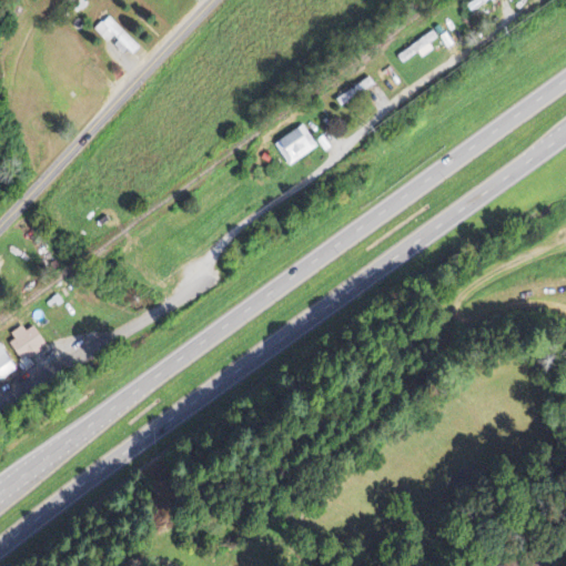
[(113,41),(130,57),(140,46),(108,14),(95,29),(111,43),(113,41)]
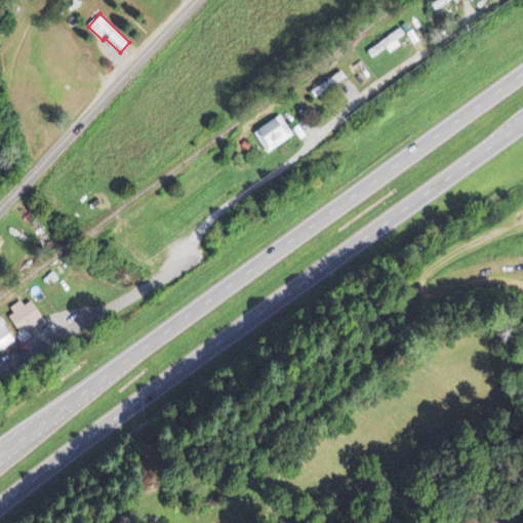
[(368,51),(374,59),(411,30),(405,22),(368,51)]
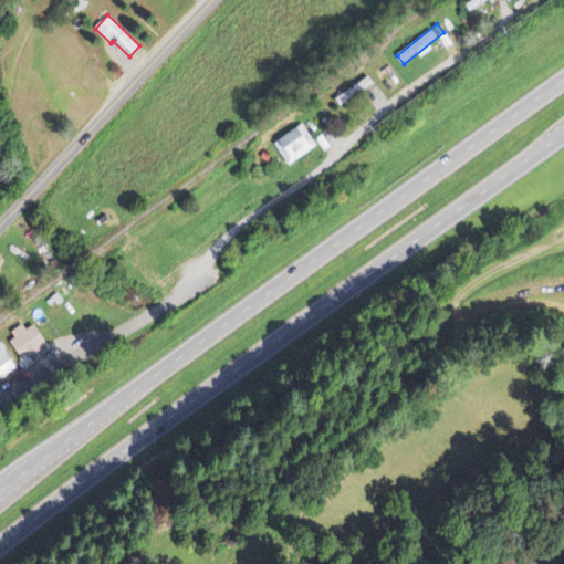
[(316,146),(303,123),(273,141),(288,164),(316,146)]
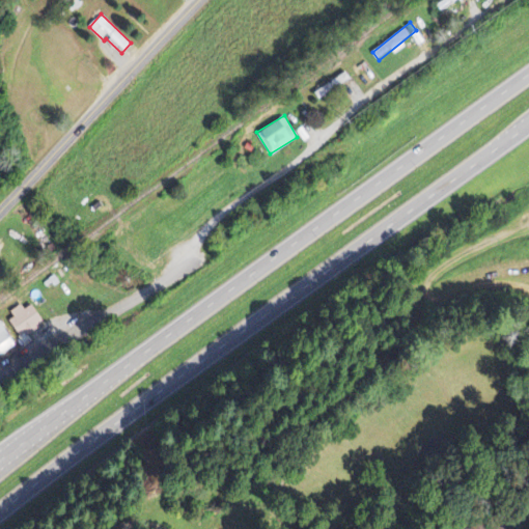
[(28,301),(6,317),(23,339),(45,323),(28,301)]
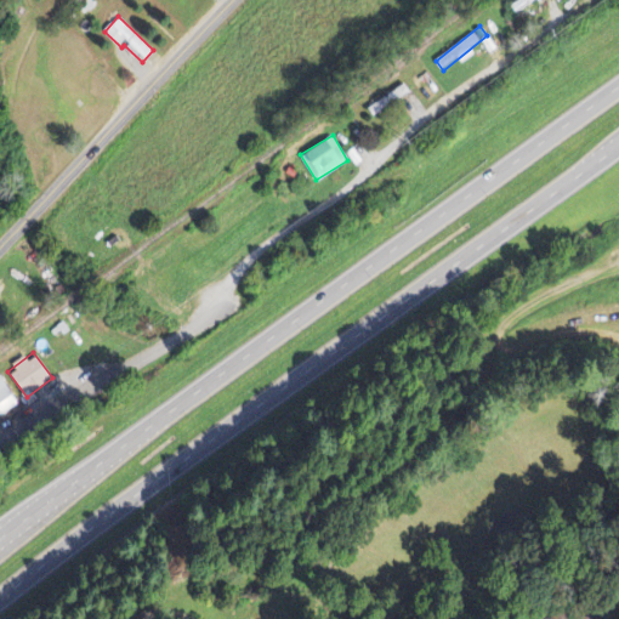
[(0,413),(16,404),(0,375),(0,413)]
